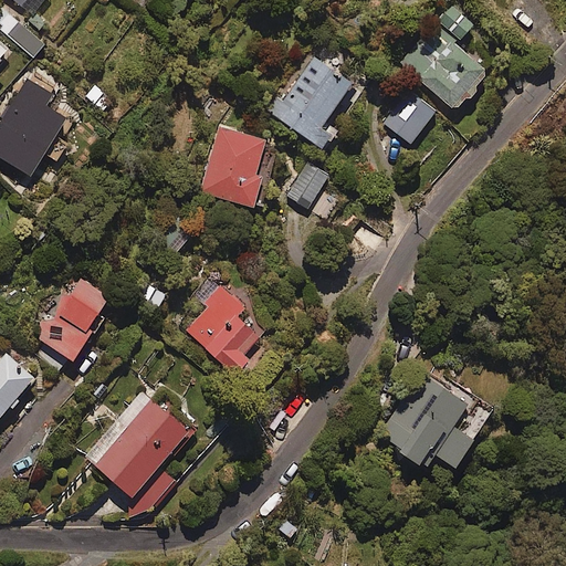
[(184,0),(156,0),(155,3),(177,14),(184,0)]
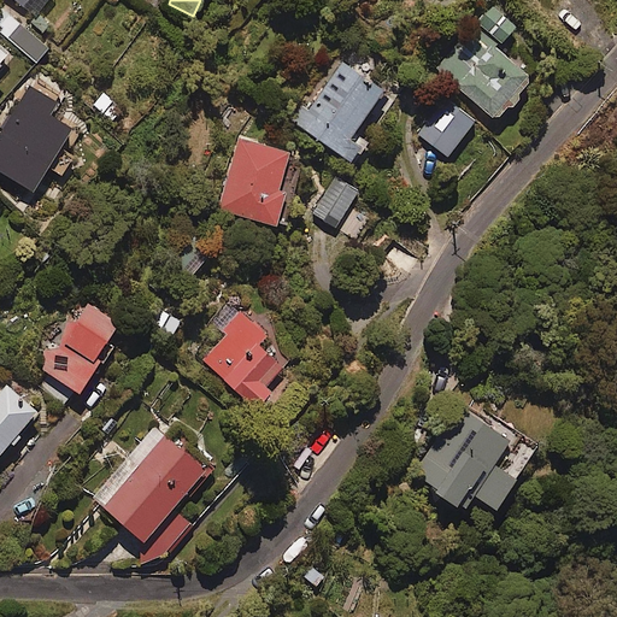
[(518,27),(493,4),(435,65),(494,121),(530,82),(495,50),(518,27)]
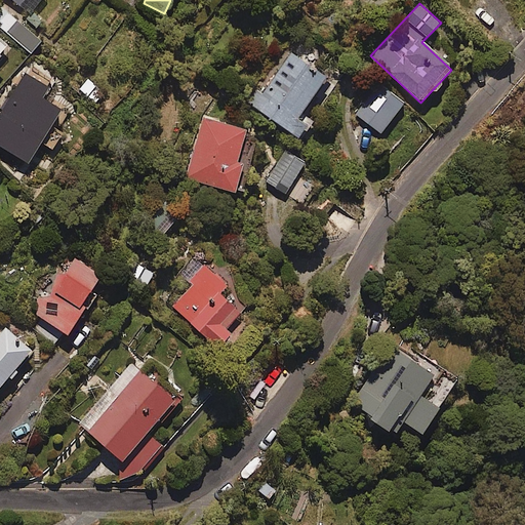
[(40,42),(16,22),(6,33),(30,53),(40,42)]
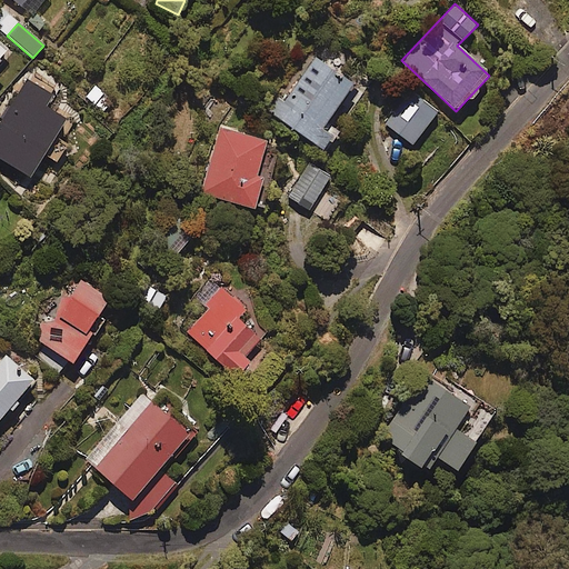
[(360,73),(321,47),(272,117),(322,151),(337,131),(325,123),(360,73)]
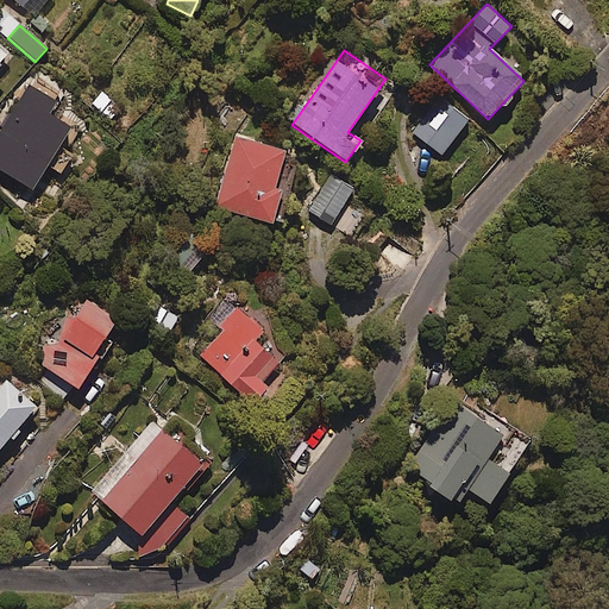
[(468,121),(440,99),(412,133),(440,156),(468,121)]
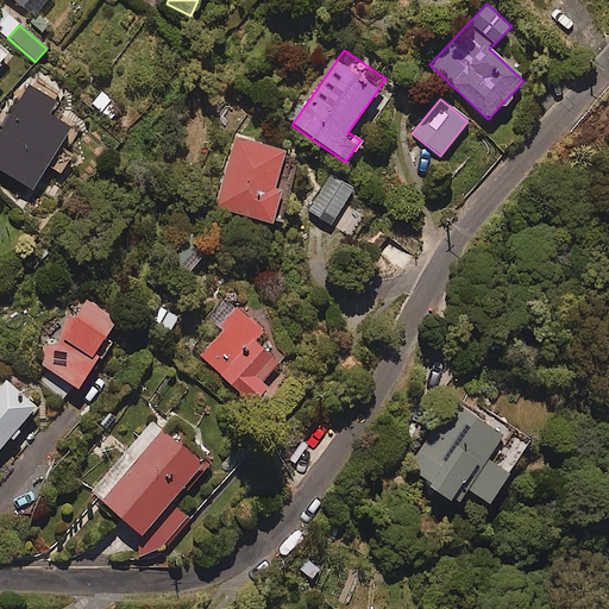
[(284,152),(236,138),(214,208),(270,225),(280,193),(272,190),(284,152)]
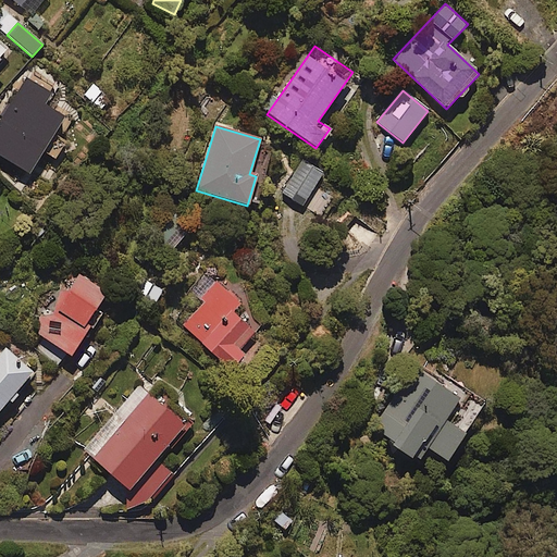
[(322,174),(304,161),(286,187),(305,200),(322,174)]
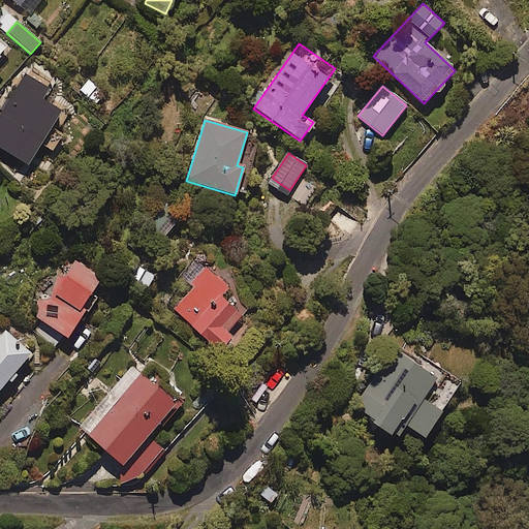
[(106,277),(75,256),(48,299),(43,297),(33,312),(71,337),(92,306),(89,304),(106,277)]
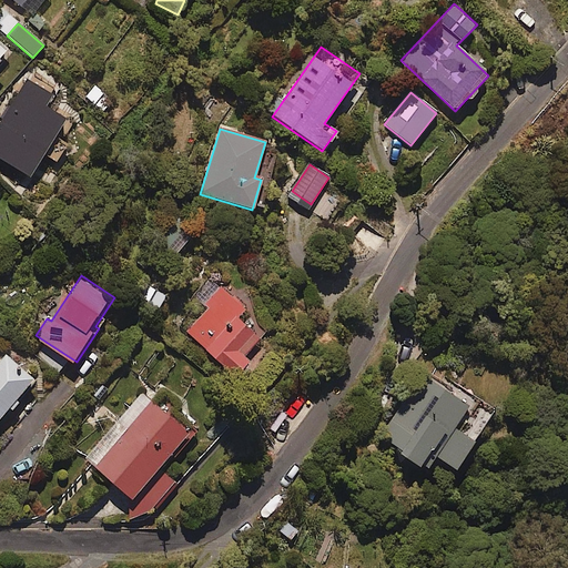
[(164,297),(148,285),(139,297),(155,311),(164,297)]
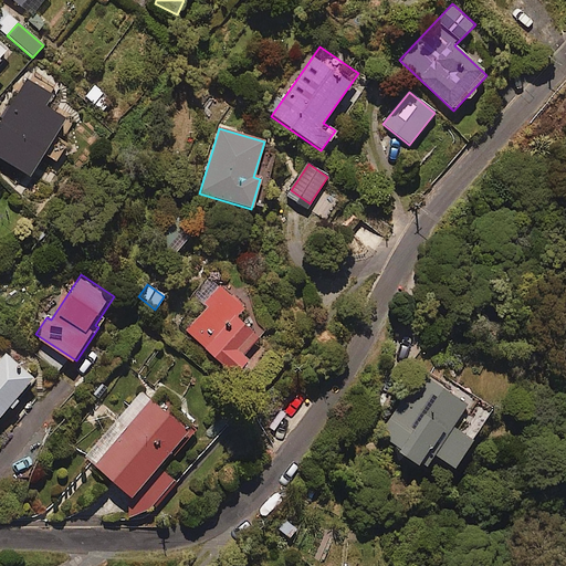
[(244,311),(219,287),(203,303),(208,307),(186,332),(234,377),(249,362),(242,355),(258,337),(237,318),(244,311)]
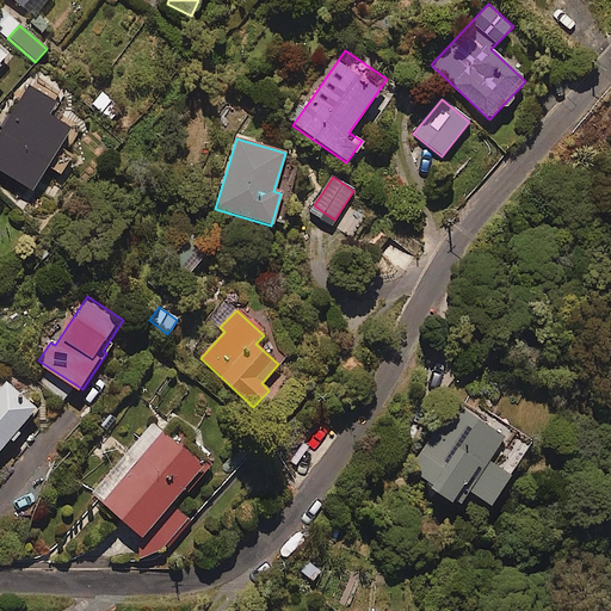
[(0,454),(39,409),(6,380),(0,386),(0,454)]
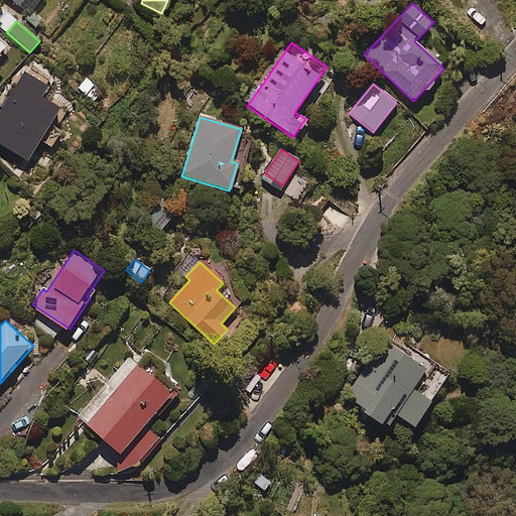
[(395,418),(412,429),(429,402),(413,391),(427,369),(385,341),(347,398),(365,410),(362,414),(387,430),(395,418)]
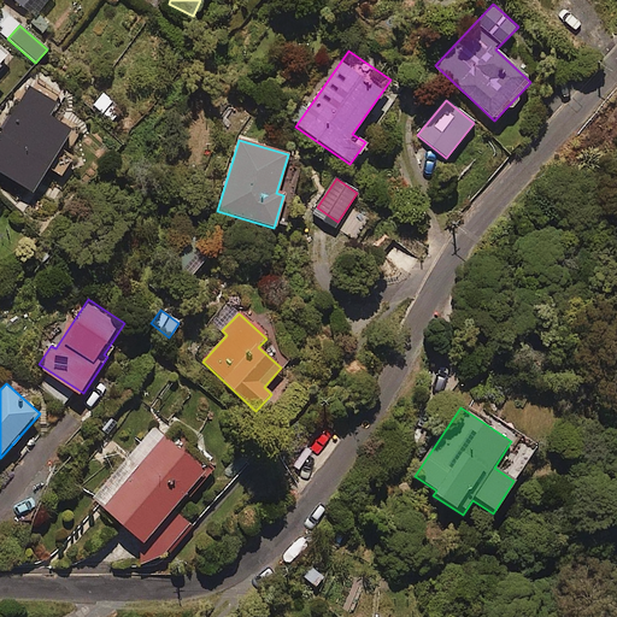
[(212,469),(169,433),(106,506),(166,556),(193,524),(177,511),(212,469)]
